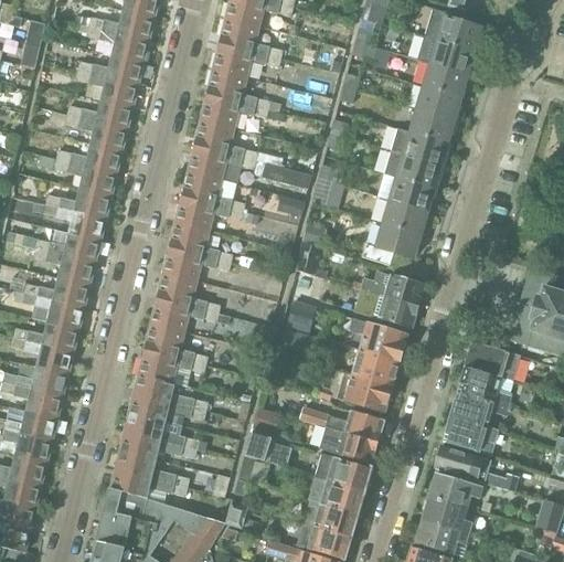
[(0,10),(11,13),(13,4),(0,1),(0,0),(0,10)]
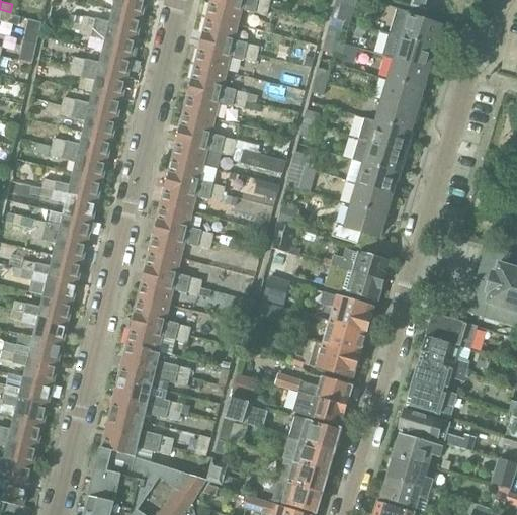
[(113,0),(111,9),(141,16),(144,0),(113,0)]
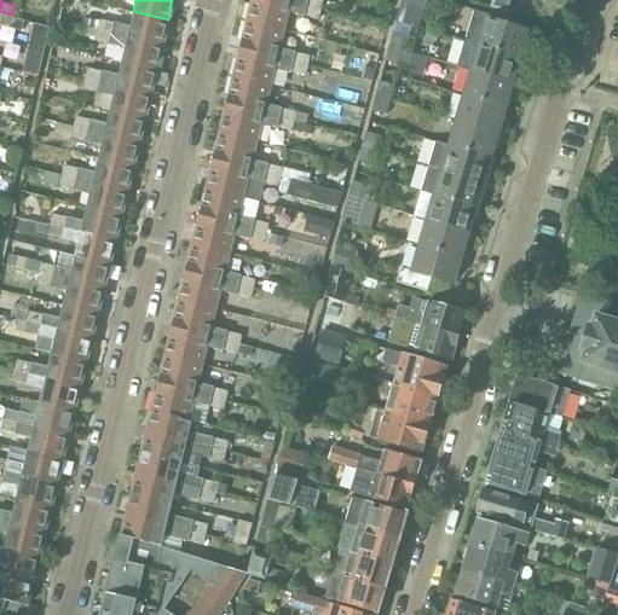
[(249,0),(246,19),(283,28),(288,10),(289,10),(304,13),(319,17),(321,9),(306,5),(299,4),(286,0),(249,0)]
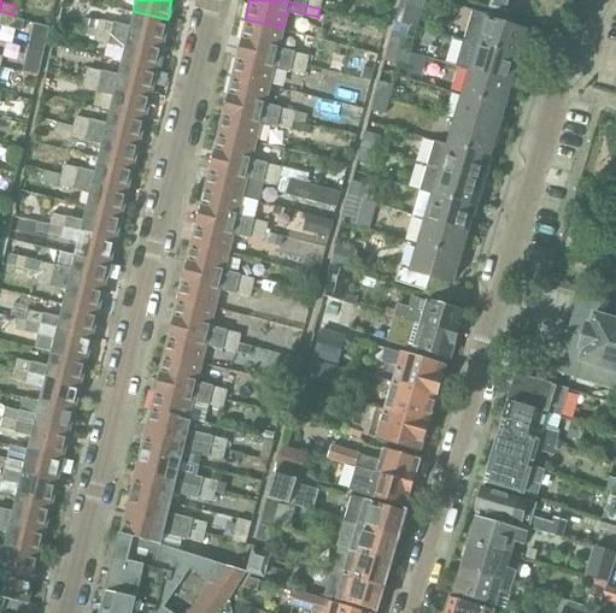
[(492,0),(491,4),(490,4),(490,6),(506,11),(508,9),(504,7),(506,0),(492,0)]
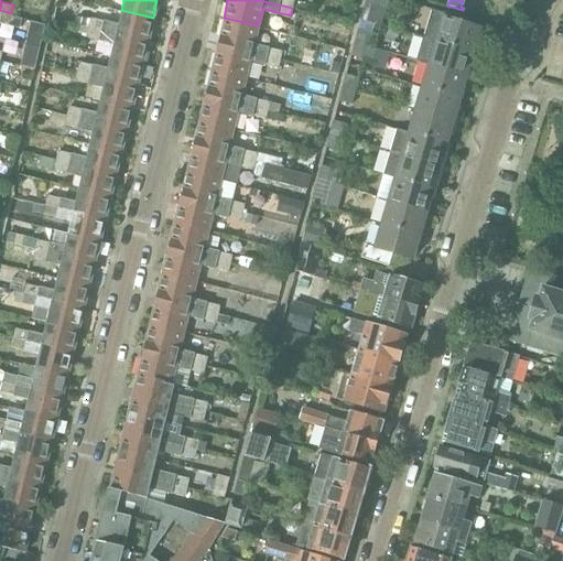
[(431,8),(423,35),(473,51),(480,27),(444,15),(445,12),(431,8)]
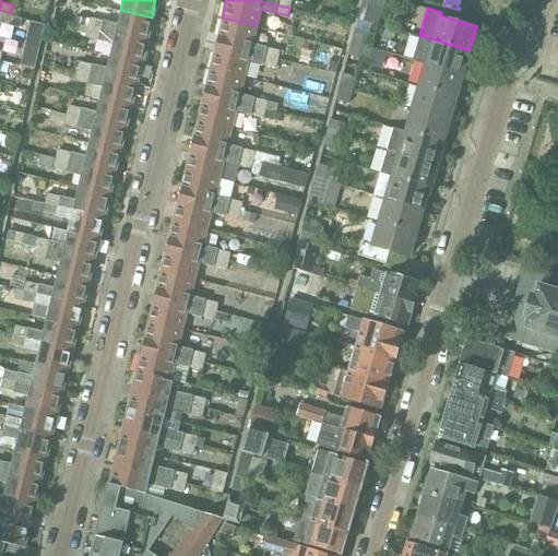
[(0,21),(8,23),(18,26),(21,15),(11,13),(0,10),(0,21)]
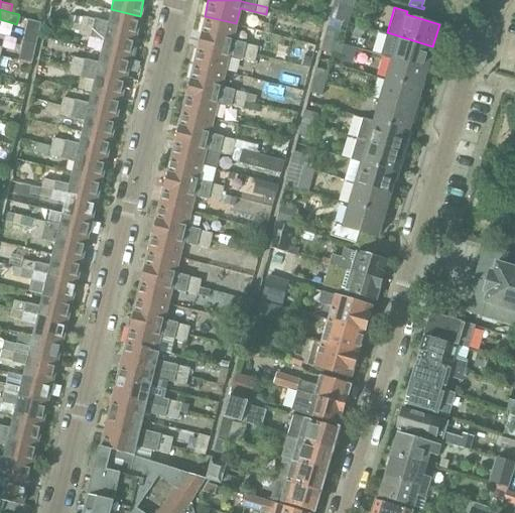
[(82,15),(80,23),(135,36),(140,16),(111,9),(109,20),(95,17),(95,18),(82,15)]
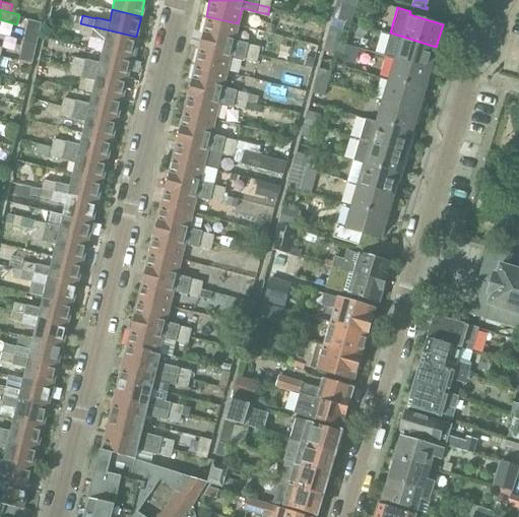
[(70,13),(68,19),(81,22),(82,16),(70,13)]
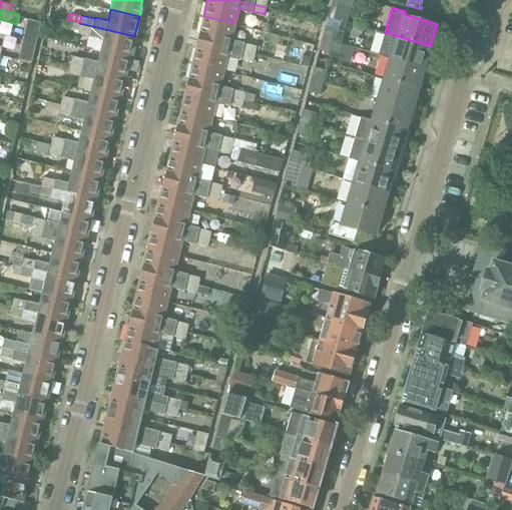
[(203,16),(198,39),(254,52),(257,45),(230,38),(234,23),(203,16)]
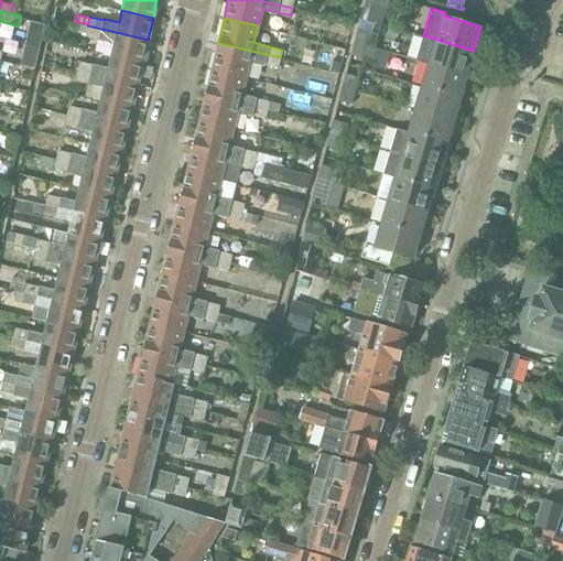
[(40,45),(44,23),(30,19),(24,41),(40,45)]
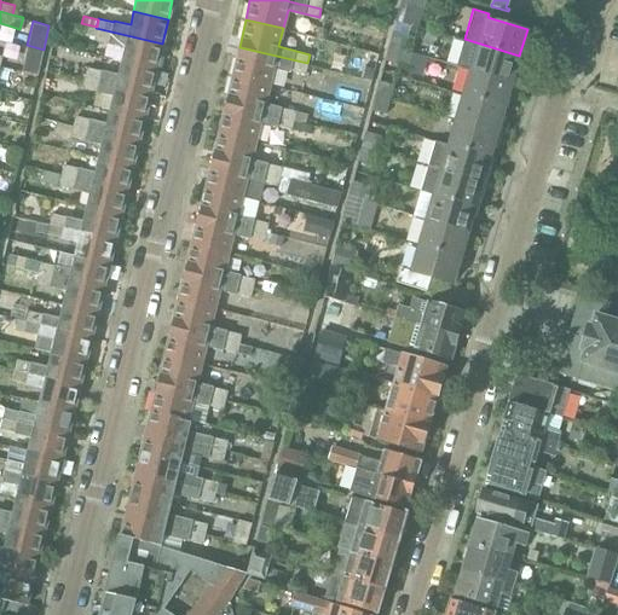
[(92,27),(90,38),(93,38),(108,41),(108,42),(126,46),(122,59),(156,68),(162,44),(96,28),(92,27)]
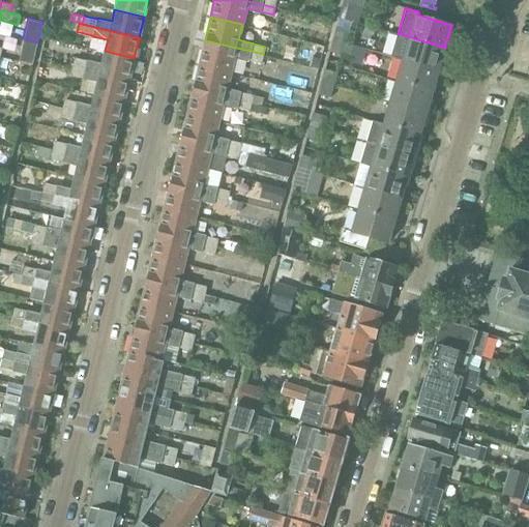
[(332,37),(345,40),(349,29),(335,25),(332,37)]
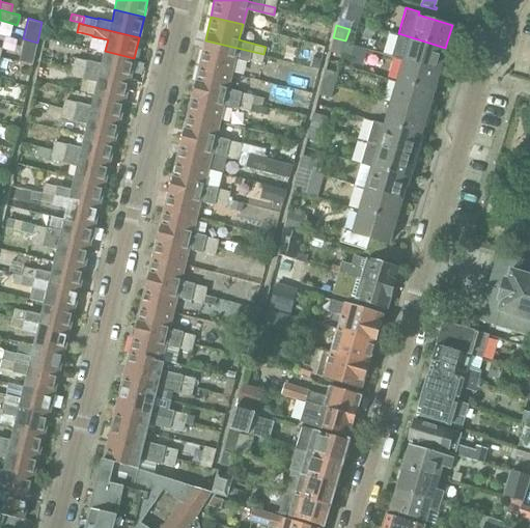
[(398,33),(392,55),(402,58),(439,68),(445,48),(398,33)]
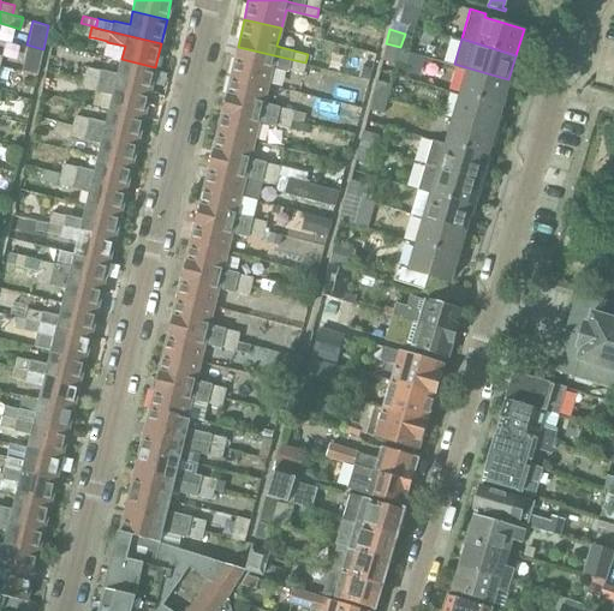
[(410,51),(400,47),(386,43),(382,58),(406,65),(410,51)]
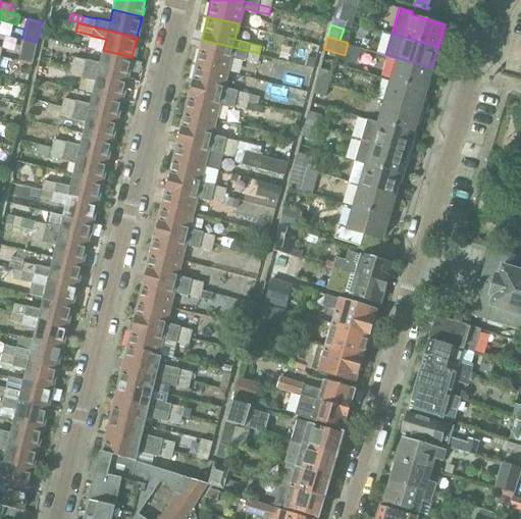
[(37,42),(22,38),(18,59),(32,62),(37,42)]
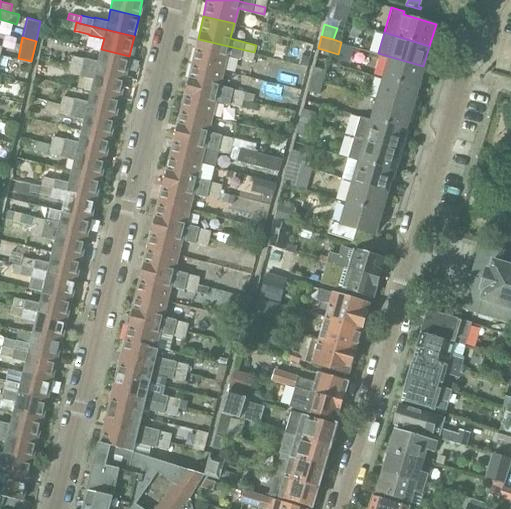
[(198,39),(192,63),(222,70),(226,54),(252,60),(254,52),(198,39)]
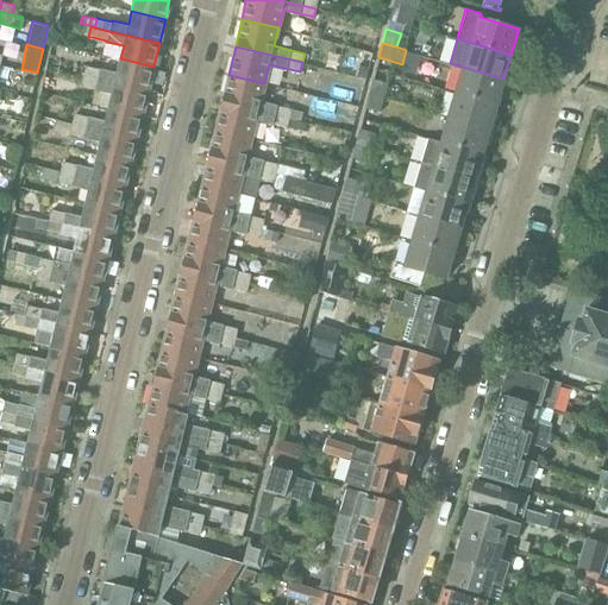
[(85,65),(82,75),(148,92),(154,67),(120,58),(117,73),(99,68),(99,69),(85,65)]
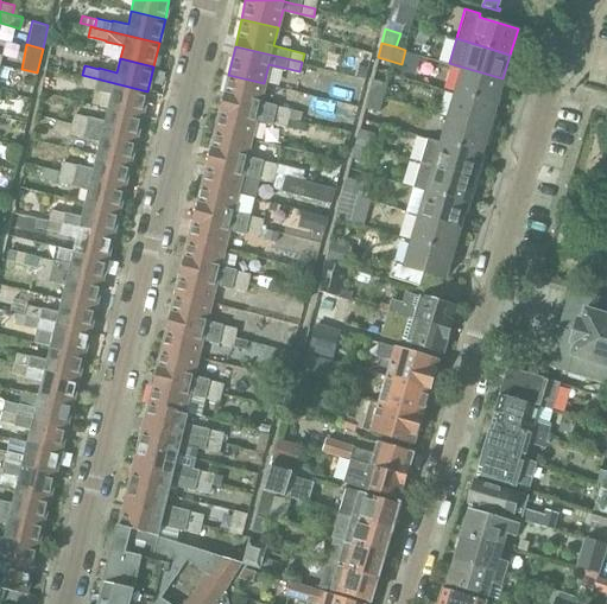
[(461,67),(453,91),(495,103),(503,78),(461,67)]
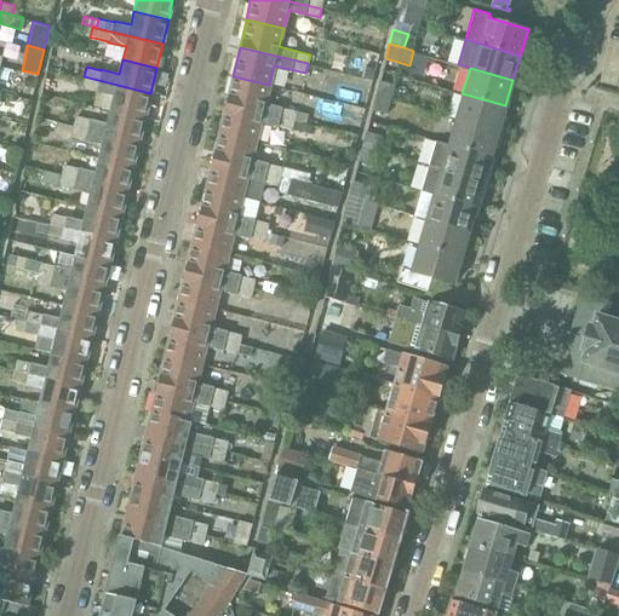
[(84,76),(81,87),(96,90),(93,104),(110,108),(110,109),(144,117),(150,93),(84,76)]
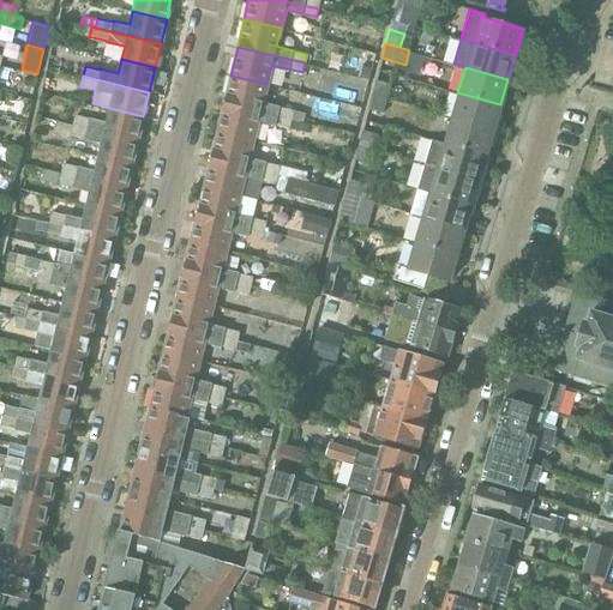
[(230,76),(223,102),(292,118),(294,108),(280,106),(280,104),(264,101),(263,101),(266,84),(230,76)]
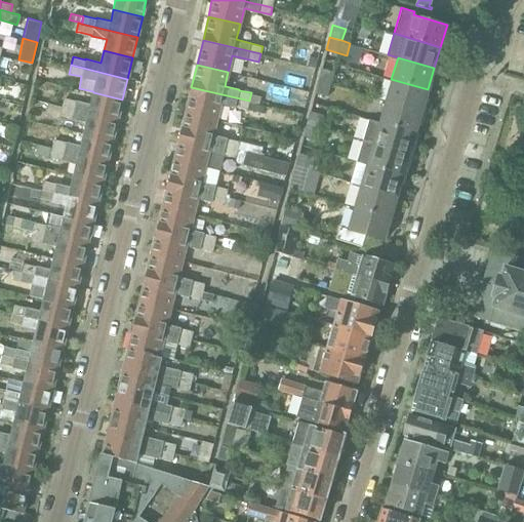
[(19,66),(17,76),(27,78),(29,67),(19,66)]
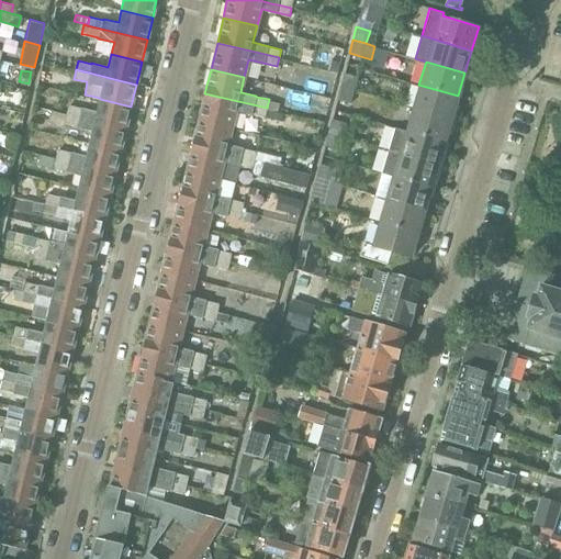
[(339,84),(351,88),(355,77),(341,74),(339,84)]
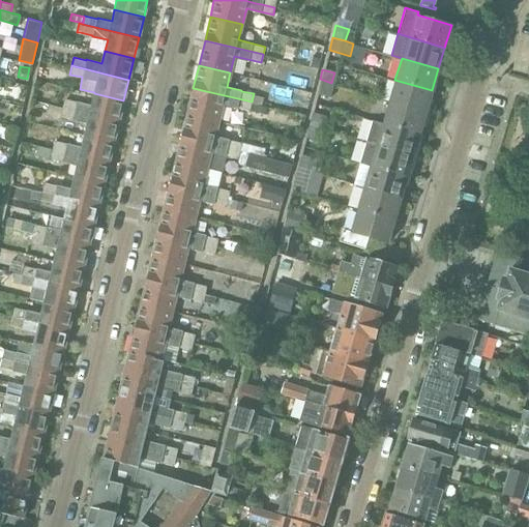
[(327,97),(331,83),(320,79),(316,93),(327,97)]
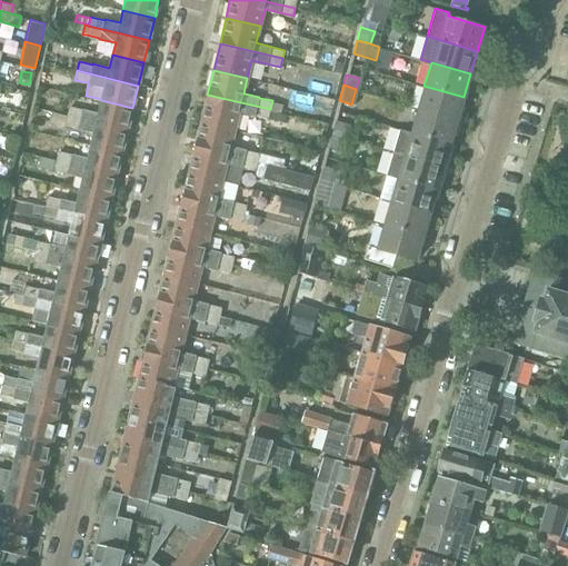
[(424,86),(417,108),(461,121),(466,106),(461,105),(464,97),(424,86)]
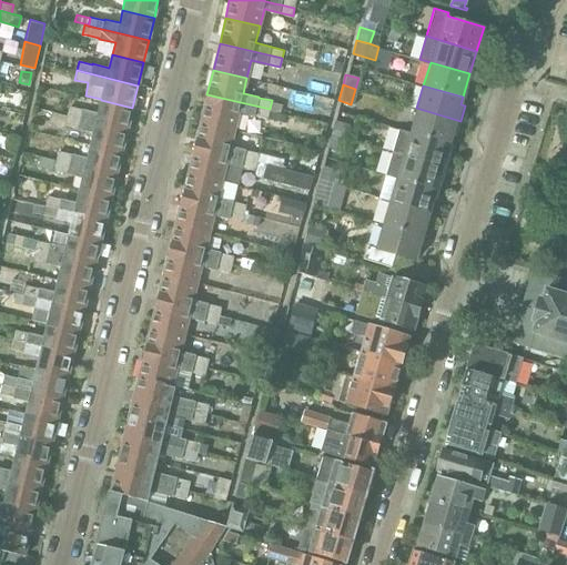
[(206,94),(200,121),(234,130),(238,112),(239,112),(254,115),(254,114),(267,118),(270,109),(206,94)]
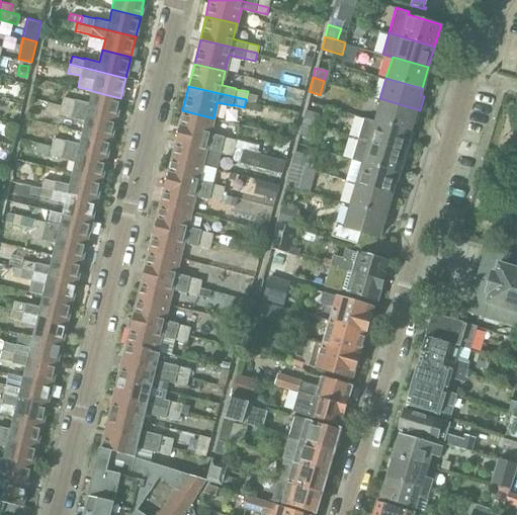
[(64,96),(61,105),(115,118),(120,98),(92,91),(89,102),(75,99),(64,96)]
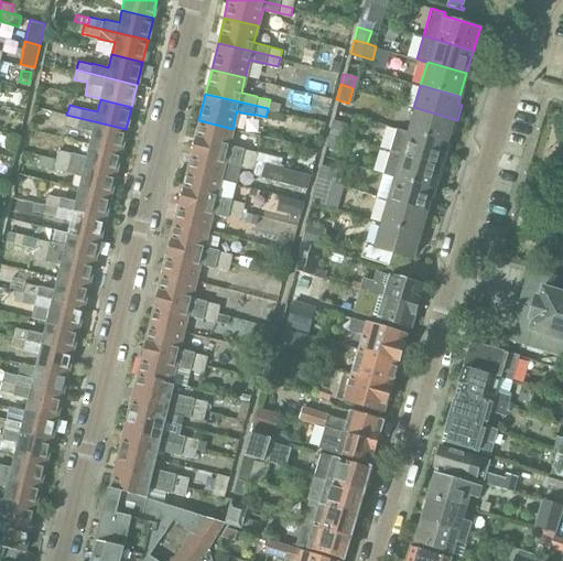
[(413,107),(407,130),(446,141),(448,133),(453,135),(457,120),(413,107)]
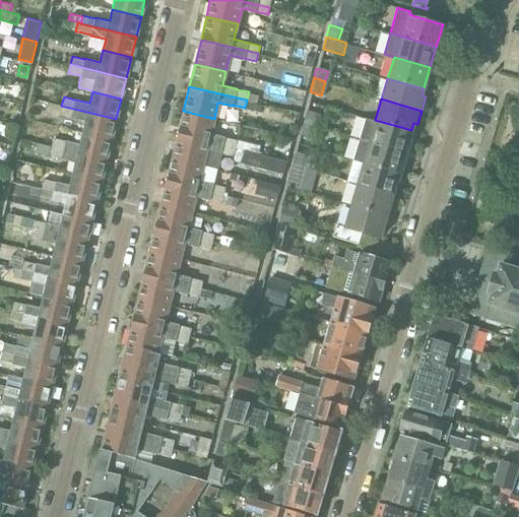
[(247,100),(245,108),(259,111),(261,104),(256,103),(247,100)]
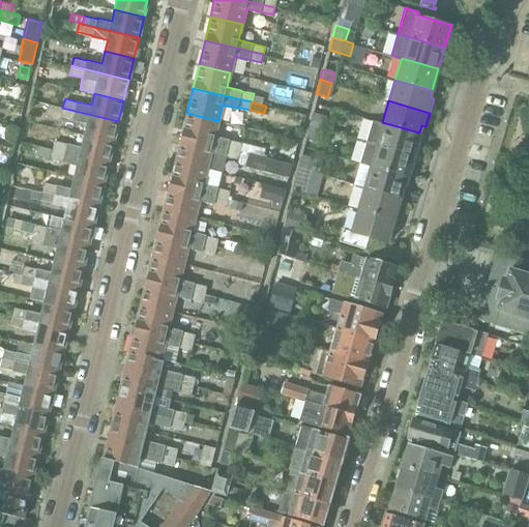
[(62,108),(60,116),(72,119),(72,120),(87,123),(84,135),(113,142),(118,121),(62,108)]
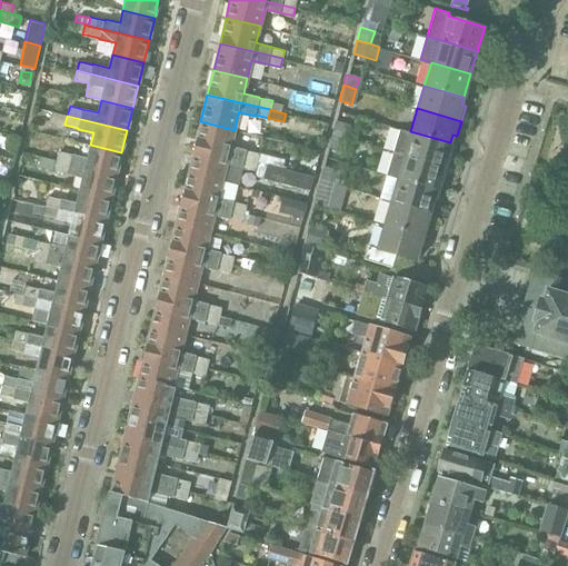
[(330,131),(344,135),(347,125),(334,120),(330,131)]
